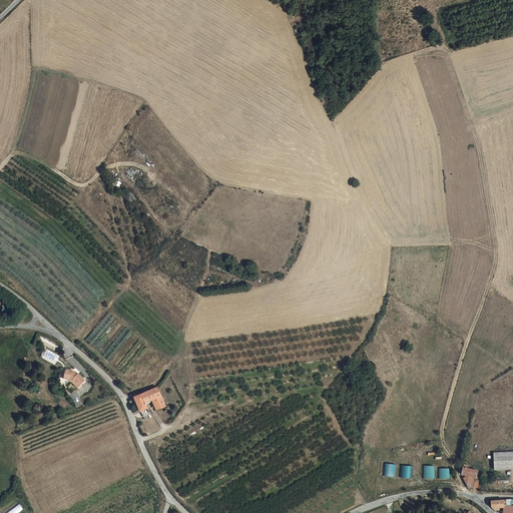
[(2,311),(9,315),(12,308),(5,305),(2,311)]
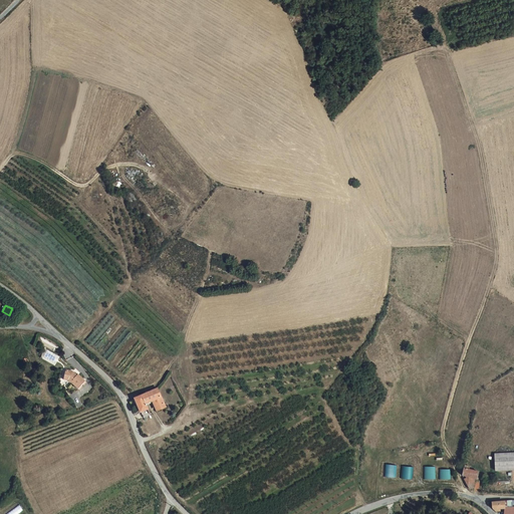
[(71,383),(72,382),(79,390),(86,381),(79,374),(77,376),(76,375),(76,374),(74,371),(67,370),(64,379),(69,381),(71,383)]
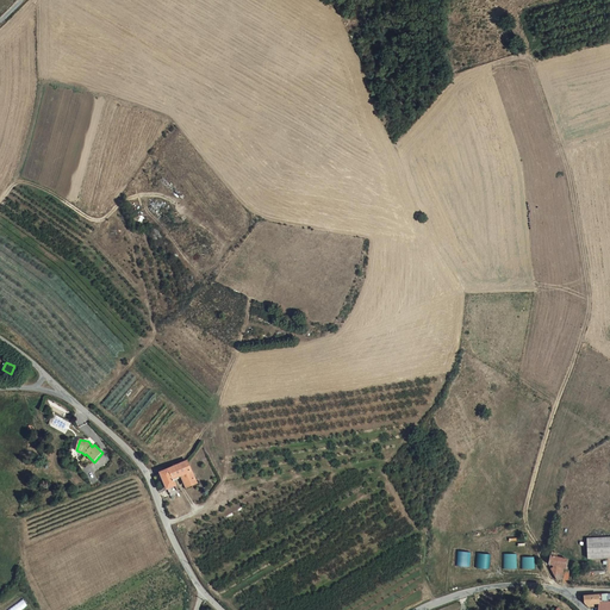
[(170,468),(175,480),(193,472),(191,464),(190,461),(184,464),(170,468)]
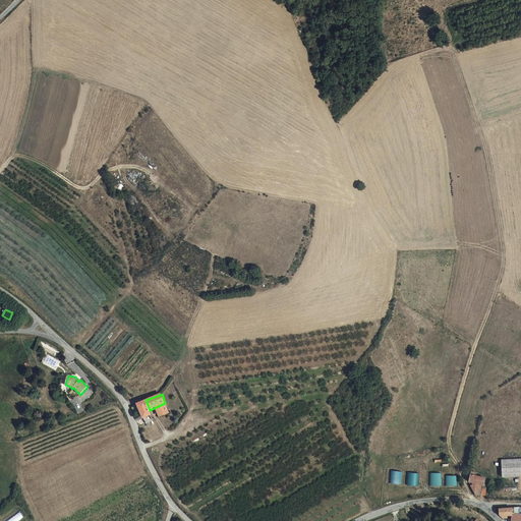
[(153,416),(150,410),(146,400),(136,404),(142,419),(153,416)]
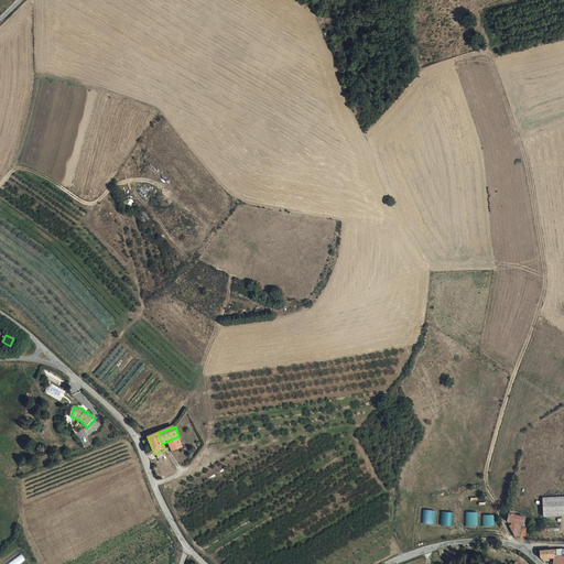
[(162,444),(165,451),(171,448),(173,452),(183,447),(181,441),(179,436),(162,444)]
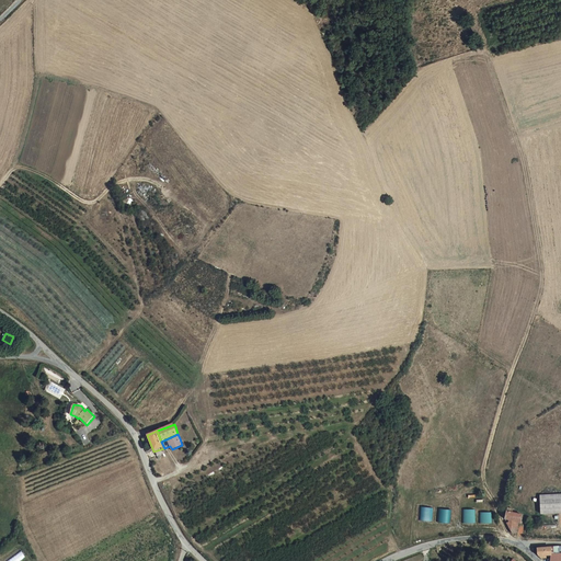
[(560,514),(560,495),(537,496),(537,515),(560,514)]
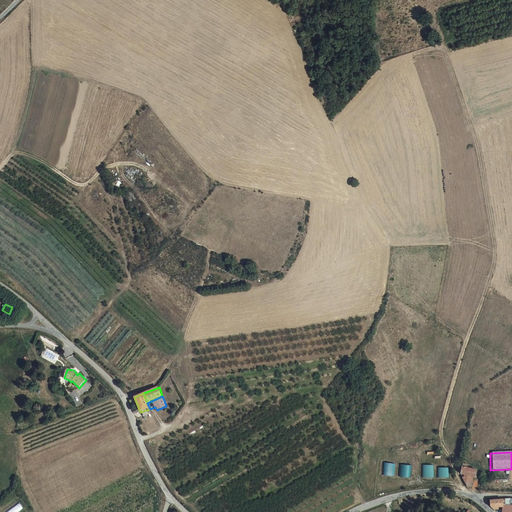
[(383,475),(394,476),(396,463),(385,462),(383,475)]
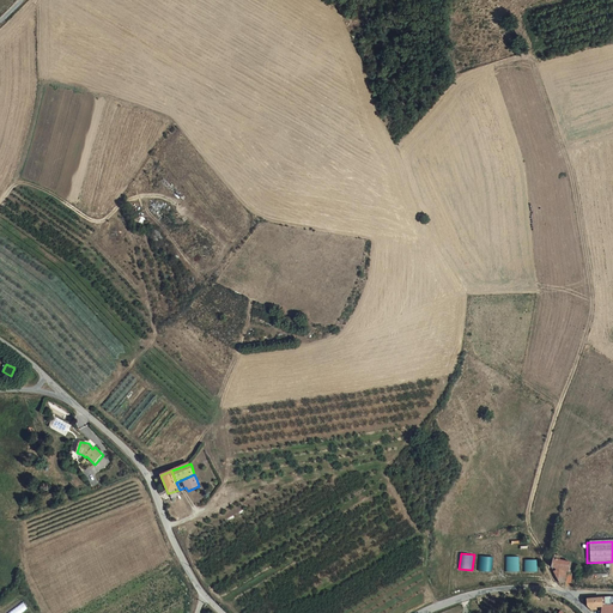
[(479,571),(492,571),(493,557),(480,556),(479,571)]
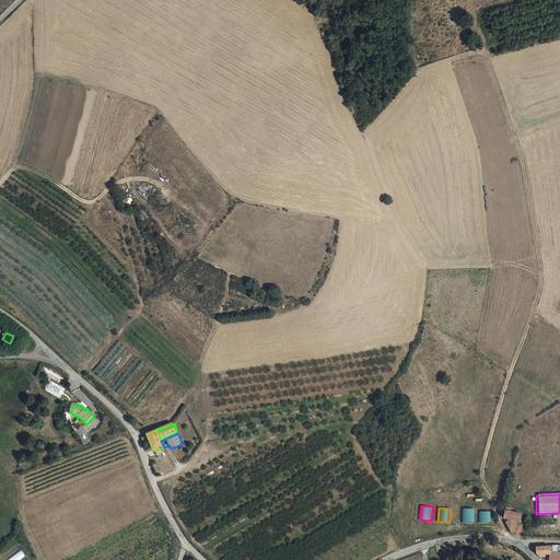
[(475,523),(475,509),(463,509),(463,523),(475,523)]
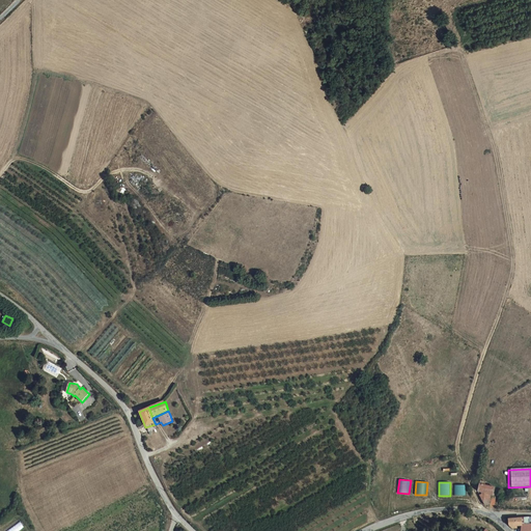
[(470,487),(477,499),(486,501),(488,492),(473,488),(470,487)]
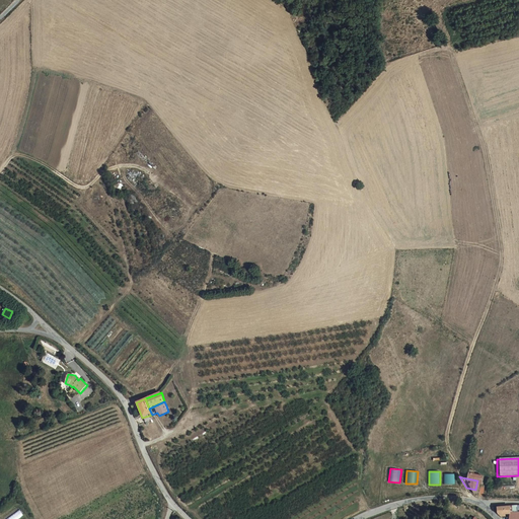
[(474,498),(475,490),(466,488),(470,499),(474,498)]
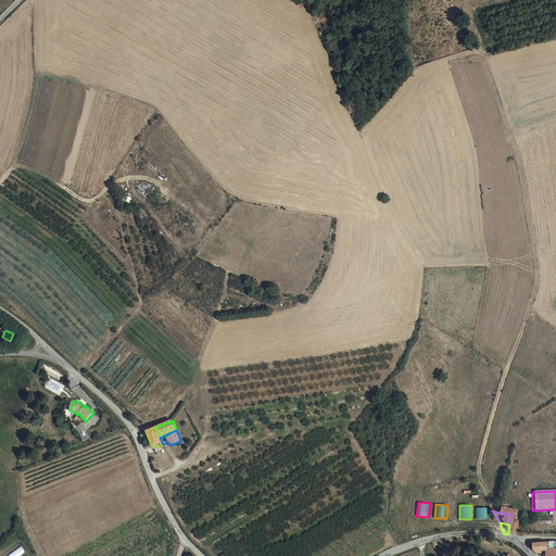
[(526,550),(528,550),(529,554),(541,554),(541,555),(555,555),(555,545),(526,547),(526,550)]
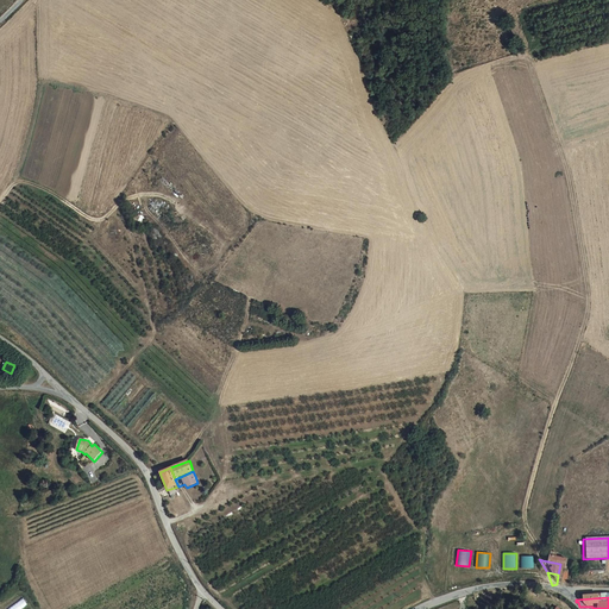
[(20,608),(27,604),(24,598),(6,608),(20,608)]
